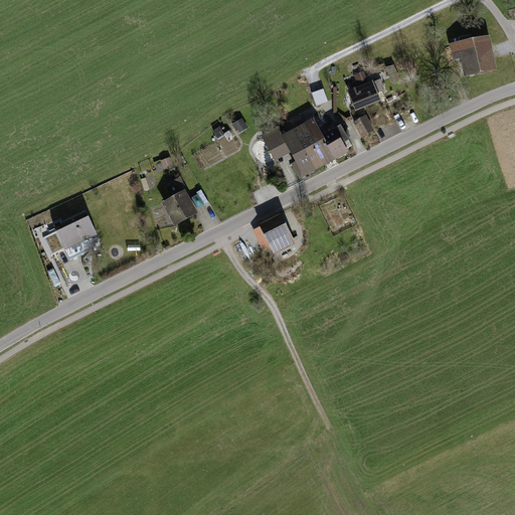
[(490,37),(451,45),(454,62),(461,61),(464,78),(497,71),(490,37)]
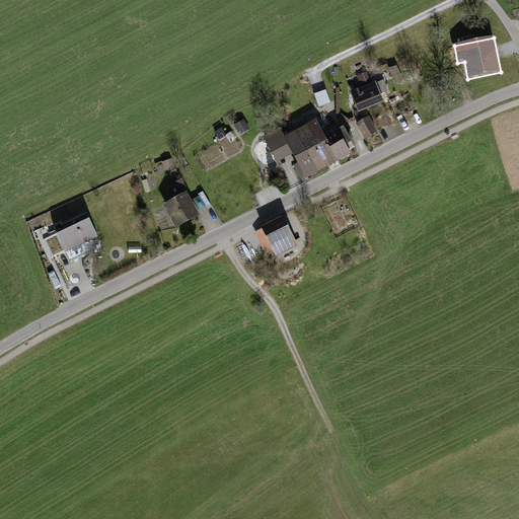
[(357,74),(360,83),(371,79),(368,71),(357,74)]
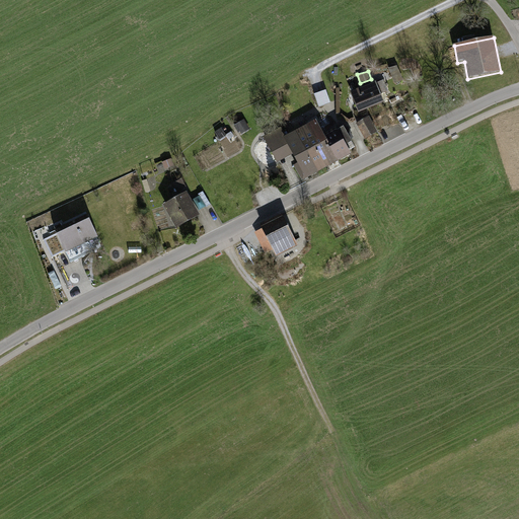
[(376,81),(351,92),(359,114),(385,102),(376,81)]
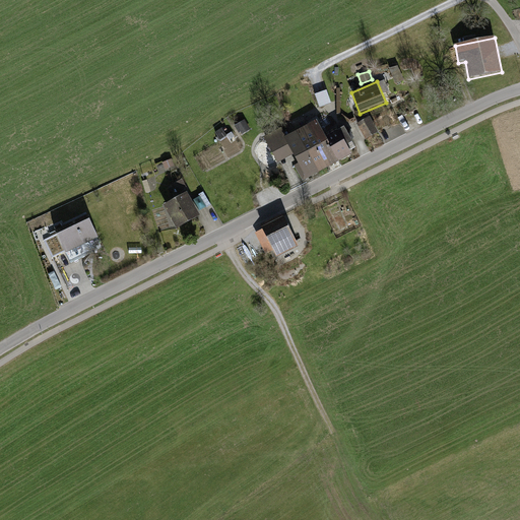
[(316,91),(320,106),(332,102),(327,87),(316,91)]
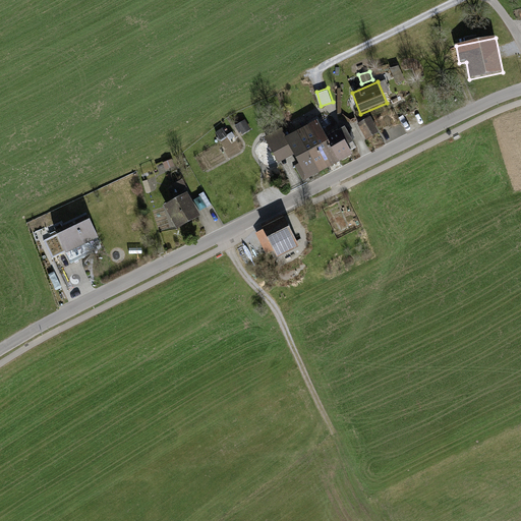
[(370,117),(357,124),(366,140),(380,133),(370,117)]
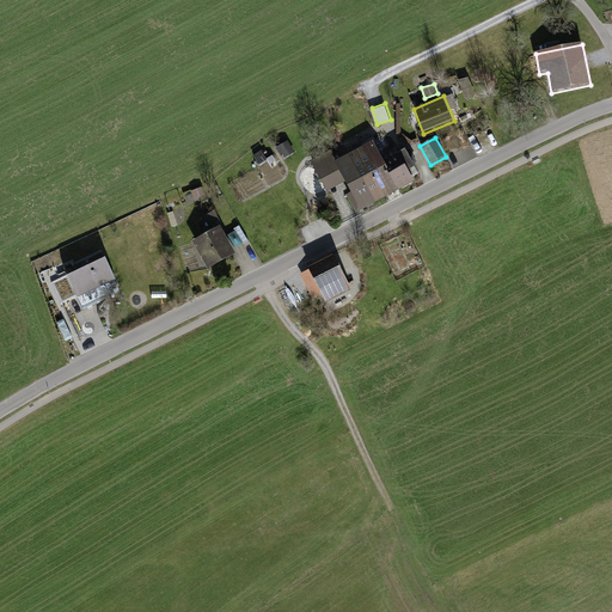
[(378,144),(365,151),(391,199),(403,193),(387,161),(378,144)]
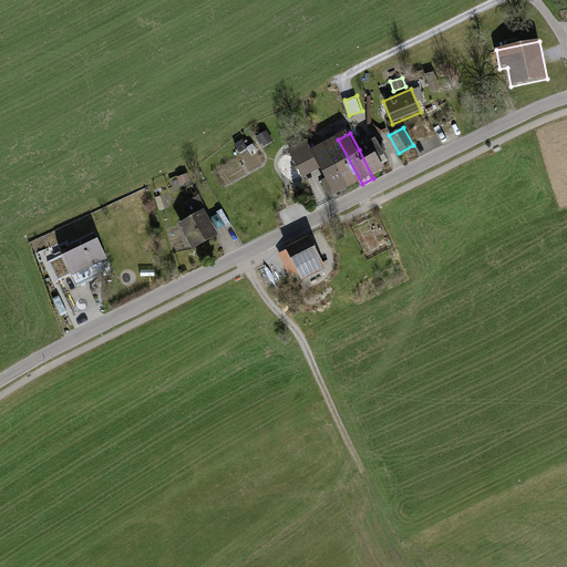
[(338,140),(327,146),(350,191),(362,184),(338,140)]
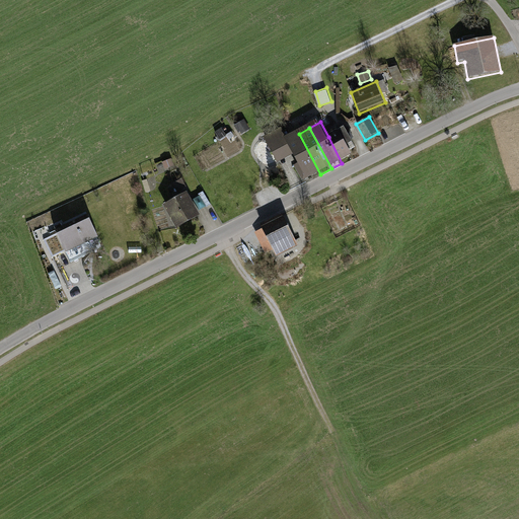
[(340,131),(328,137),(342,163),(354,156),(340,131)]
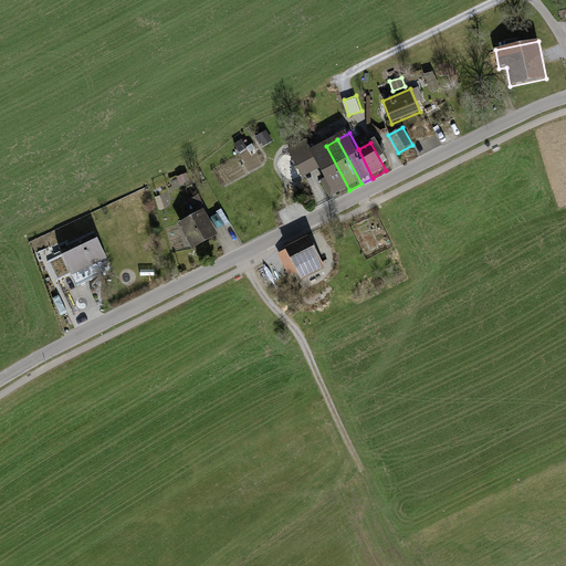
[(308,144),(289,155),(303,181),(322,171),(326,180),(321,184),(329,200),(349,190),(326,146),(313,152),(308,144)]
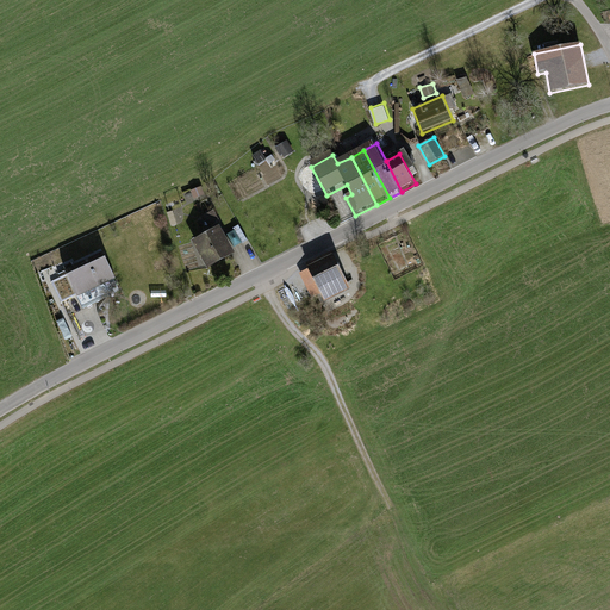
[(225,228),(195,243),(210,271),(240,256),(225,228)]
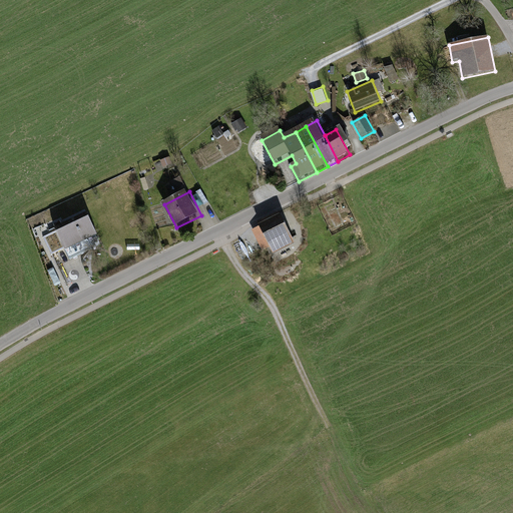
[(279,210),(257,221),(259,225),(251,229),(263,250),(270,246),(273,253),(295,242),(279,210)]
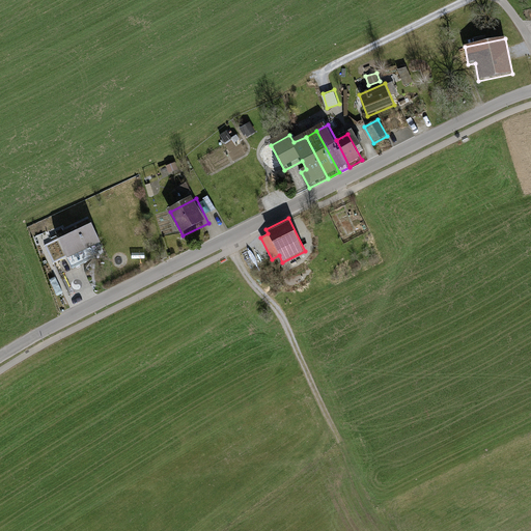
[(92,221),(58,236),(70,262),(104,247),(92,221)]
